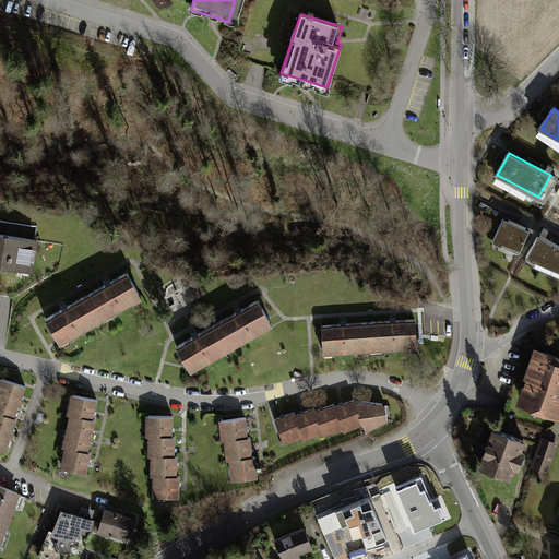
[(531,230),(503,218),(494,241),(521,253),(531,230)]
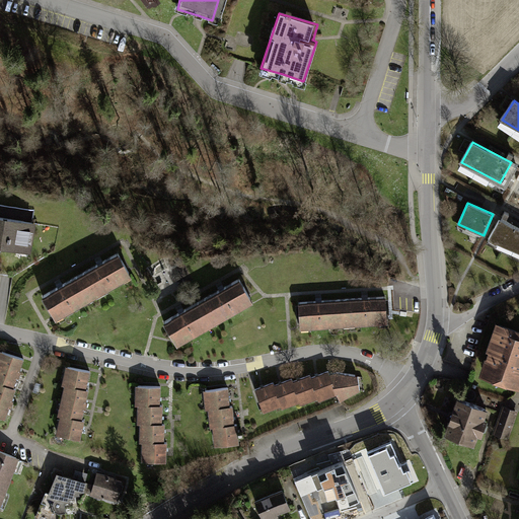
[(0,249),(28,254),(33,225),(0,219),(0,249)]
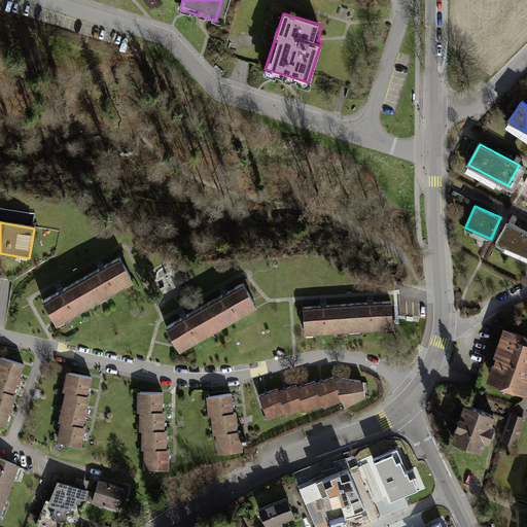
[(526,232),(507,222),(496,243),(526,258),(526,232)]
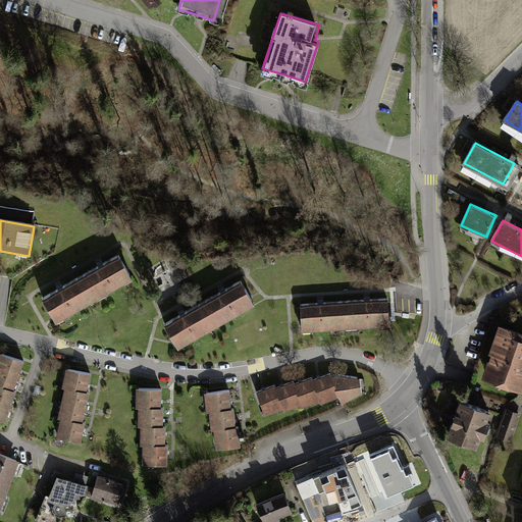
[(117,257),(81,277),(94,302),(131,280),(117,257)]
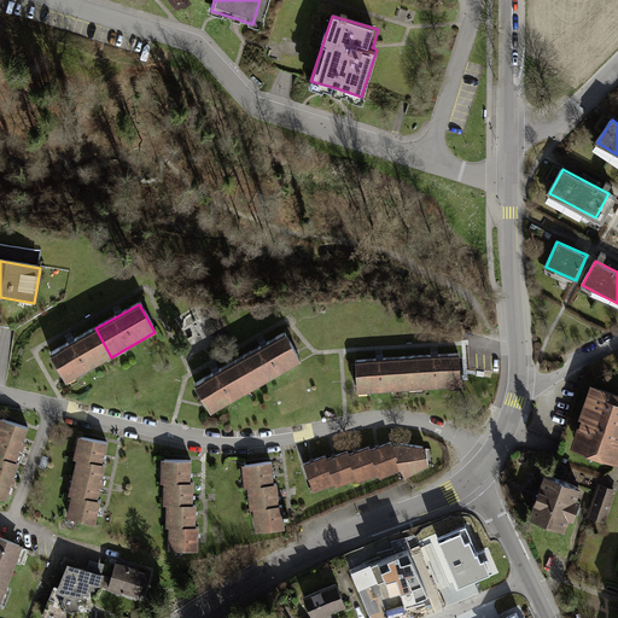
[(48,355),(65,384),(111,357),(95,328),(48,355)]
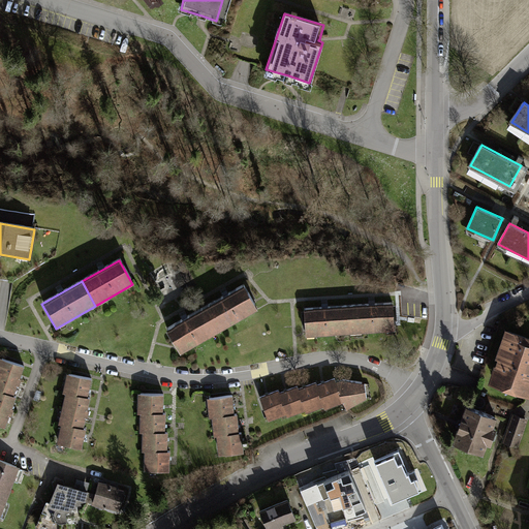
[(242,287),(208,307),(223,331),(255,313),(242,287)]
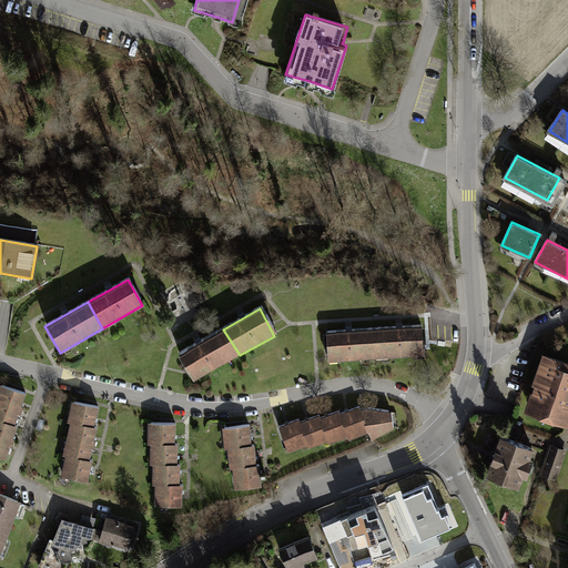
[(423,327),(382,331),(384,361),(425,357),(423,327)]
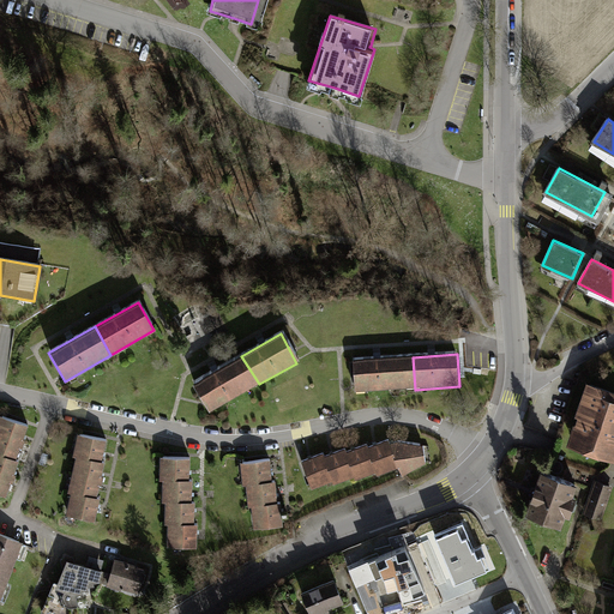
[(259,384),(241,356),(194,383),(211,411),(259,384)]
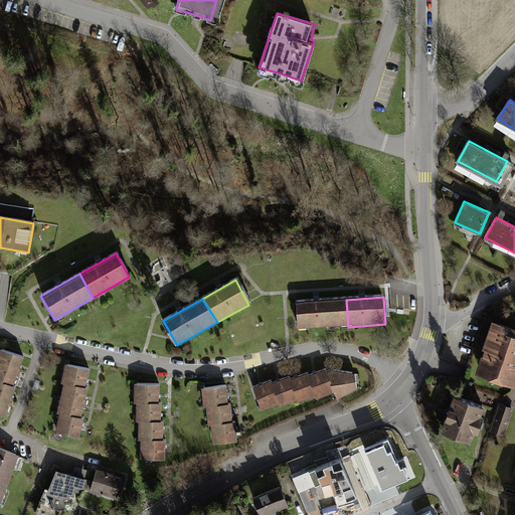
[(348,327),(346,300),(296,303),(298,330),(348,327)]
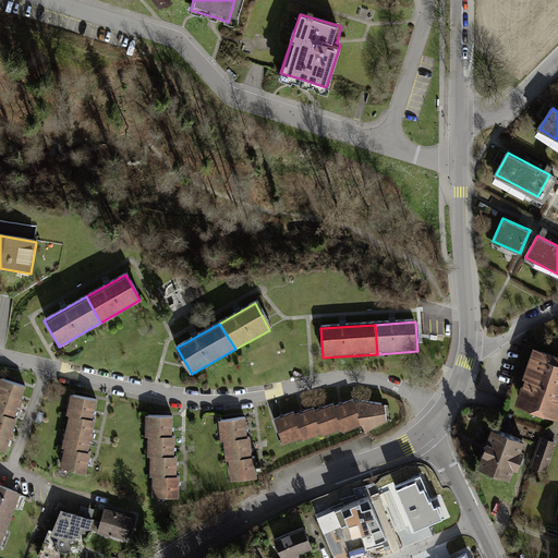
[(450,332),(429,327),(427,336),(449,341),(450,332)]
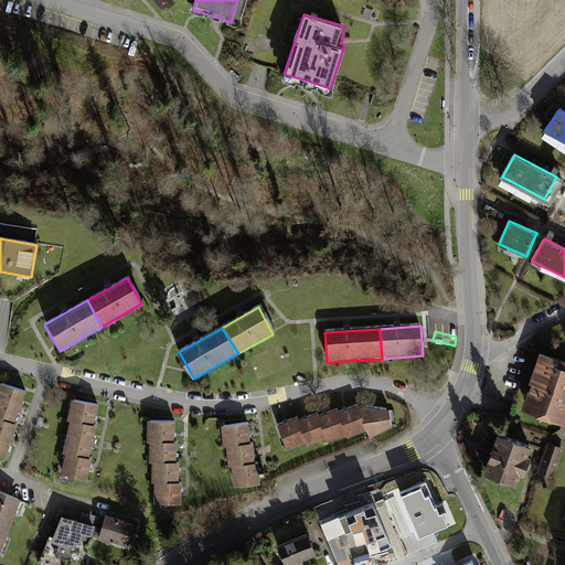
[(564,362),(537,353),(526,385),(530,386),(521,412),(563,425),(564,417),(564,362)]
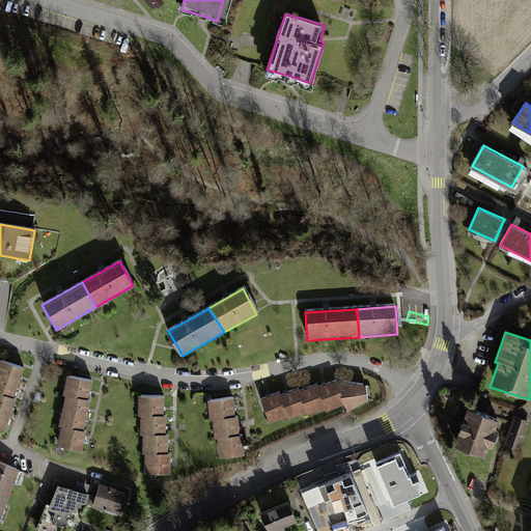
[(1,361),(0,364),(0,376),(17,383),(23,368),(1,361)]
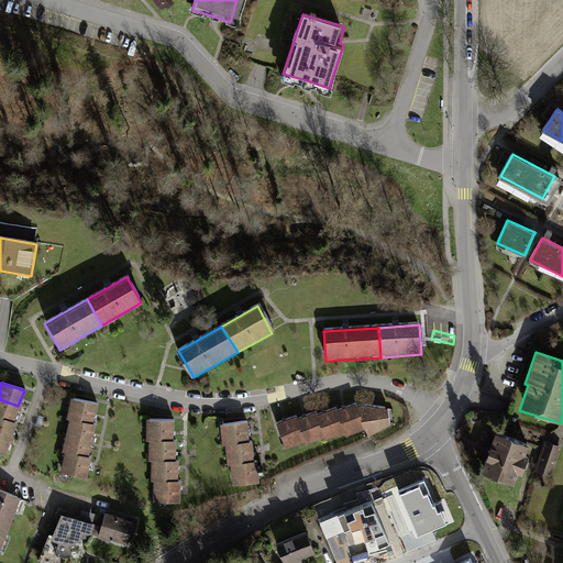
[(18,406),(0,399),(0,416),(12,421),(18,406)]
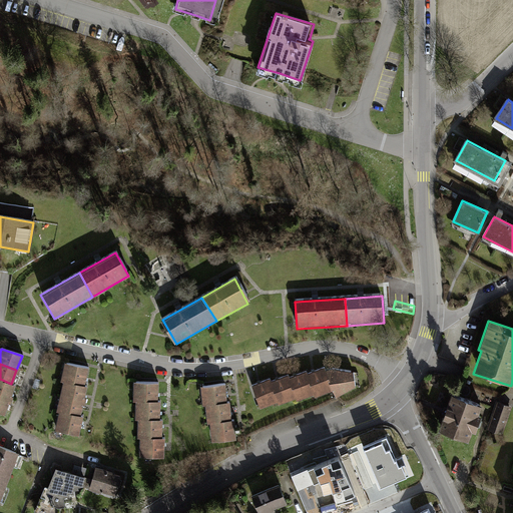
[(64,364),(60,381),(63,382),(84,386),(88,370),(64,364)]
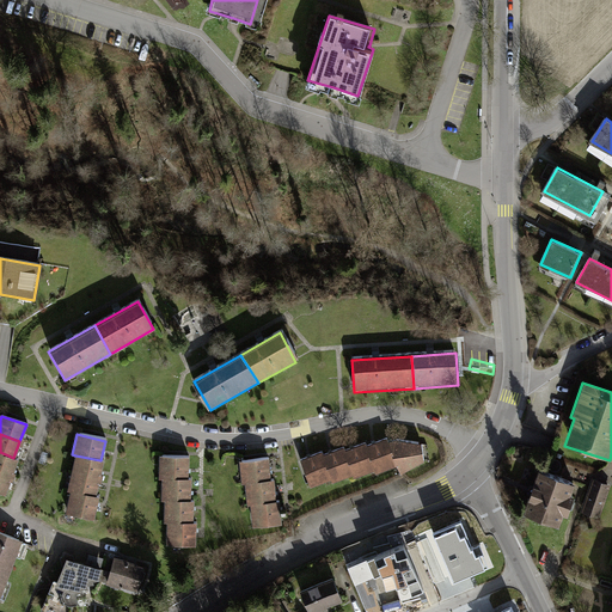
[(390,444),(398,467),(403,475),(427,463),(424,442),(398,439),(390,444)]
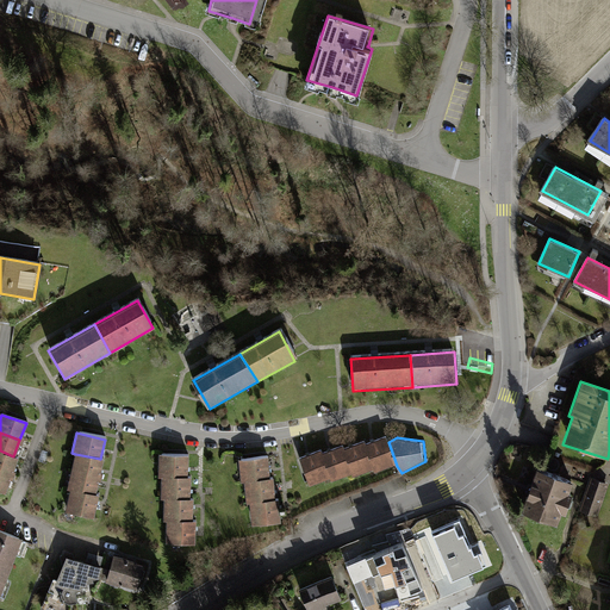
[(397,466),(388,442),(386,439),(366,446),(374,470),(375,474),(397,466)]
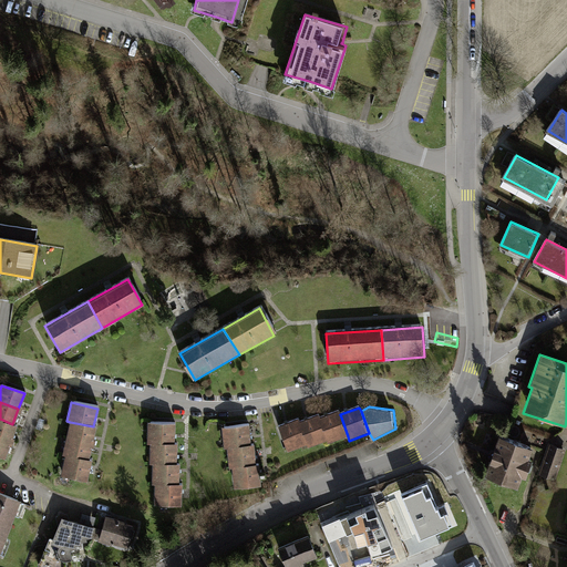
[(340,414),(339,412),(320,419),(329,442),(329,444),(348,436),(340,414)]
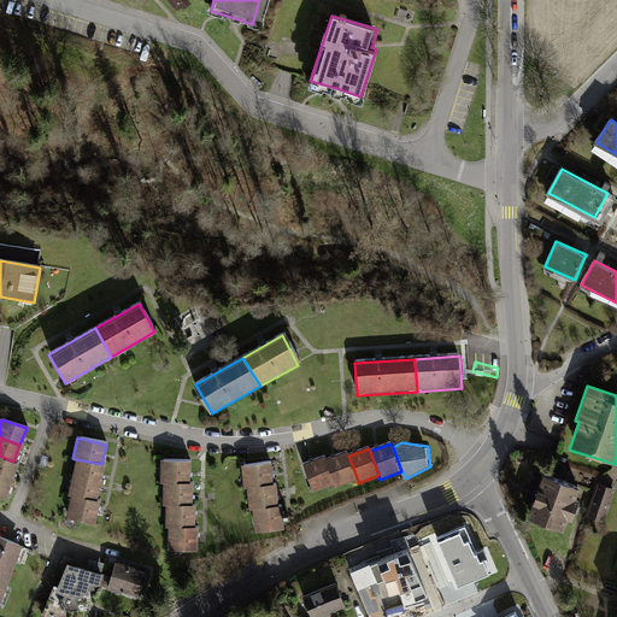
[(358,481),(348,456),(347,452),(325,460),(334,486),(336,489),(358,481)]
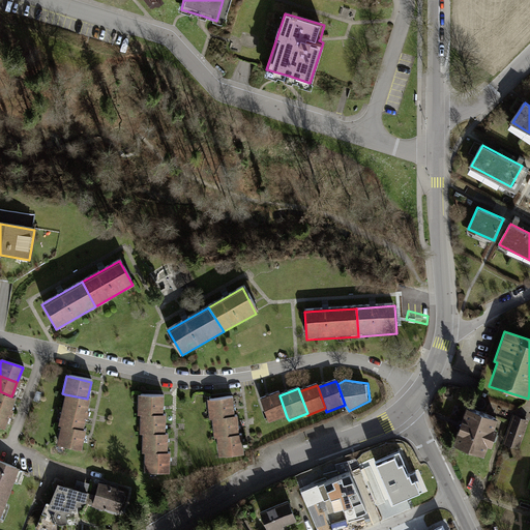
[(0,391),(0,408),(12,413),(19,399),(11,396),(0,391)]
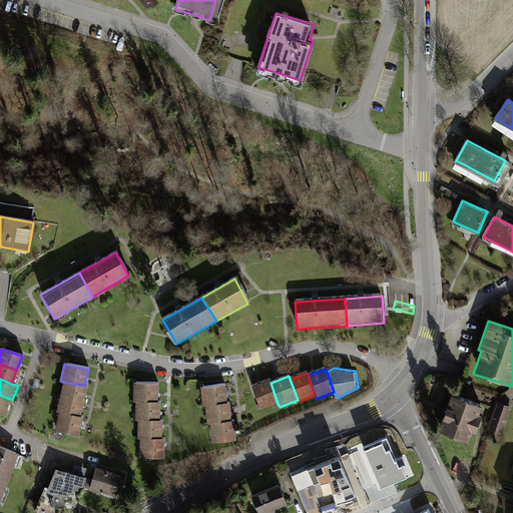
[(260,411),(278,404),(271,383),(270,380),(250,387),(260,411)]
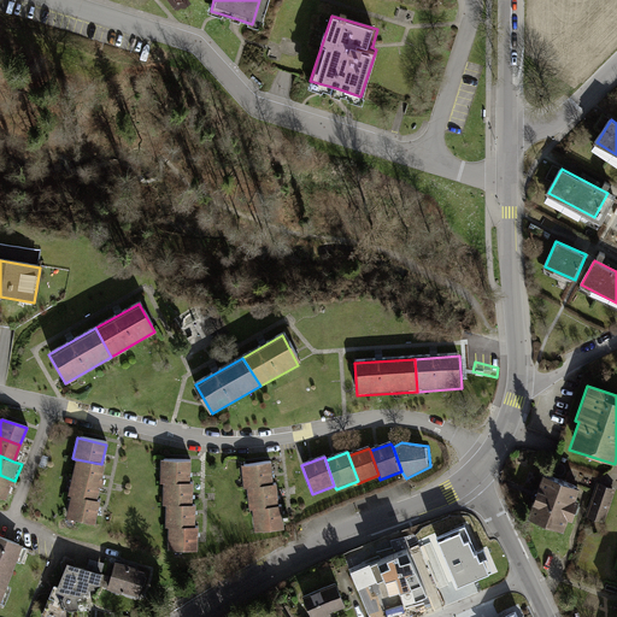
[(101,464),(76,459),(71,479),(100,485),(105,465),(101,464)]
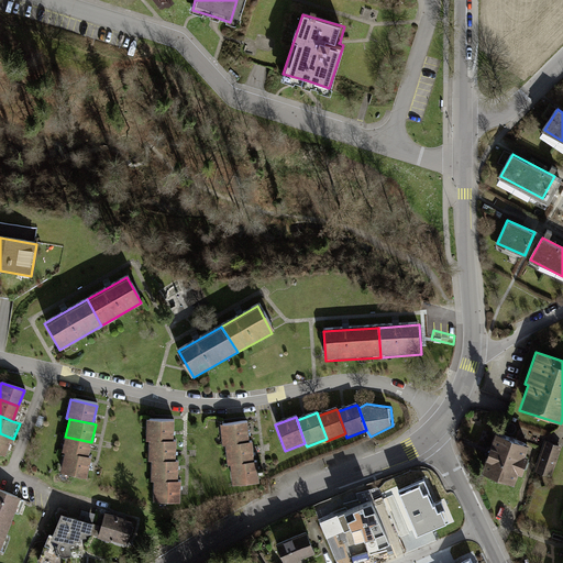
[(147,421),(147,441),(148,441),(174,442),(175,421),(147,421)]
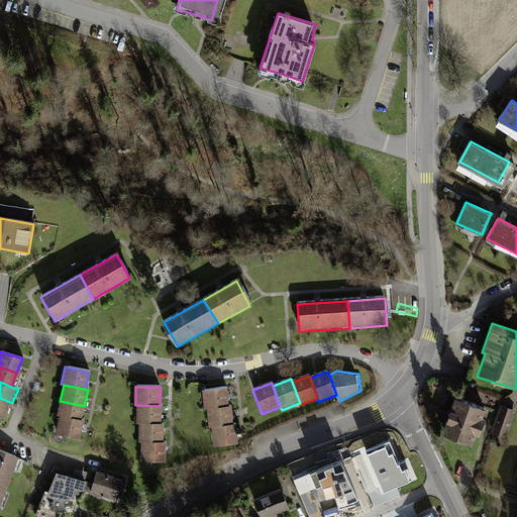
[(203,390),(205,409),(207,409),(229,407),(227,388),(203,390)]
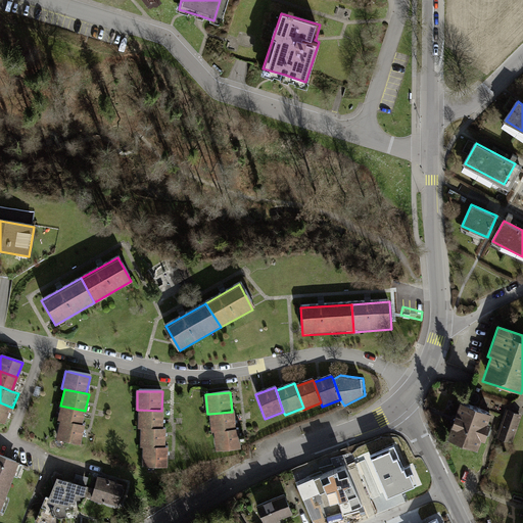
[(494,414),(463,401),(449,439),(481,450),(494,414)]
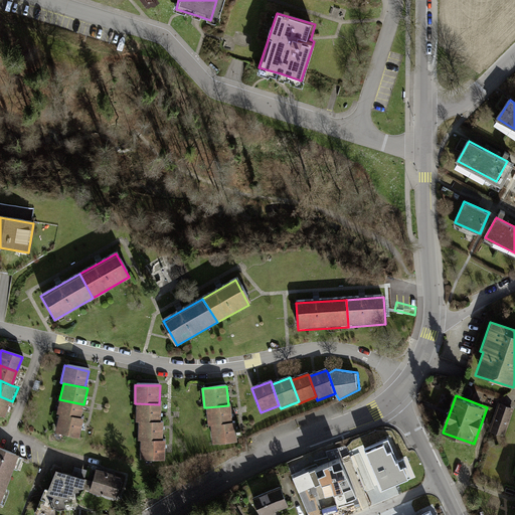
[(12,401),(0,396),(0,413),(7,416),(12,401)]
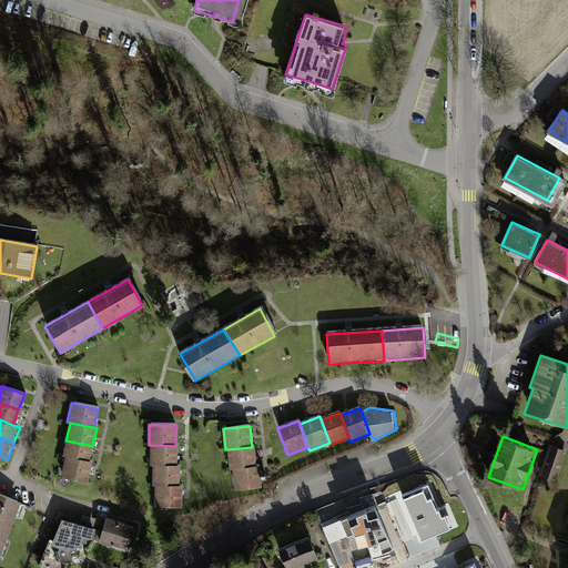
[(92,446),(66,440),(62,457),(64,458),(89,464),(92,446)]
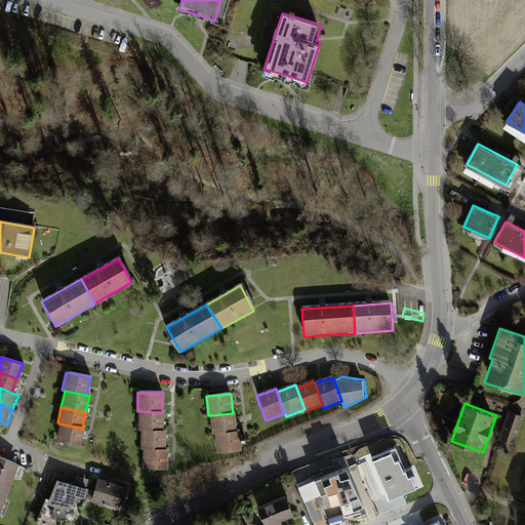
[(162,412),(138,411),(138,432),(140,432),(164,433),(164,412),(162,412)]
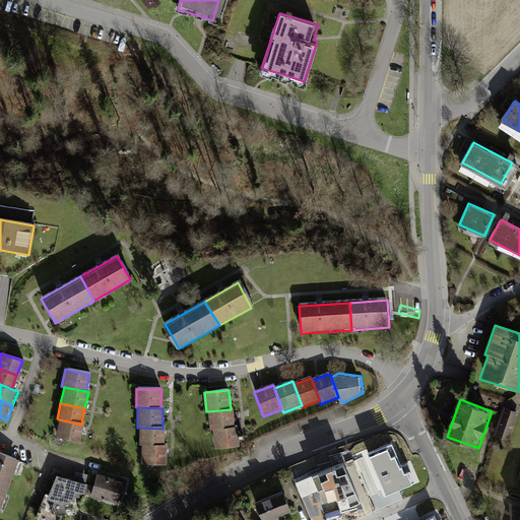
[(518,413),(503,407),(492,437),(508,442),(518,413)]
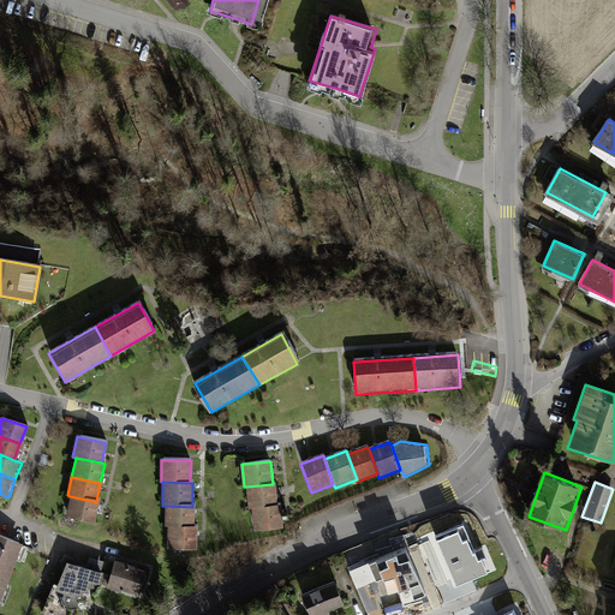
[(273,484),(246,487),(249,511),(251,509),(279,507),(276,484),(273,484)]
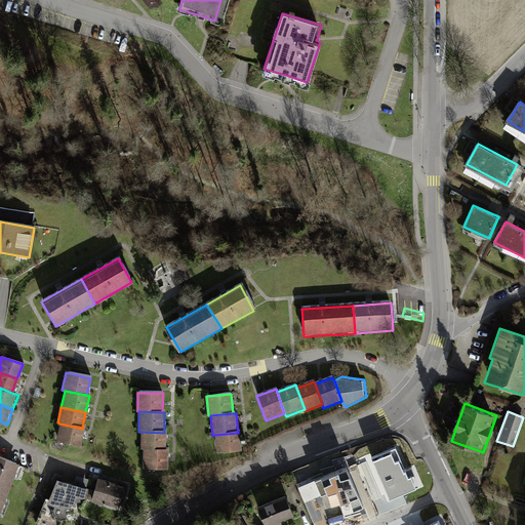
[(81,445),(84,429),(82,429),(59,423),(56,440),(81,445)]
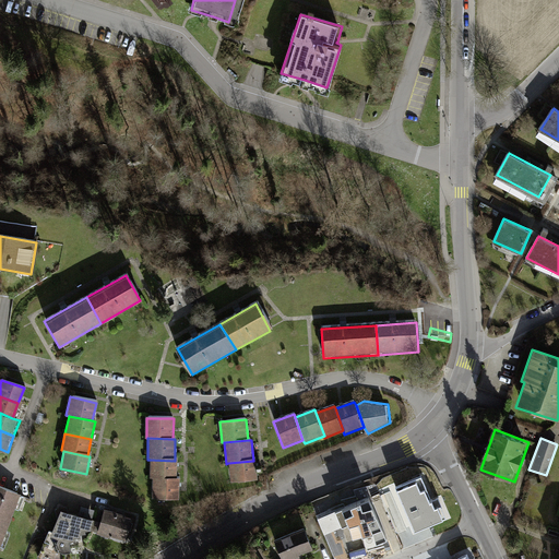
[(150,460),(150,479),(152,479),(176,479),(176,461),(175,461),(150,460)]
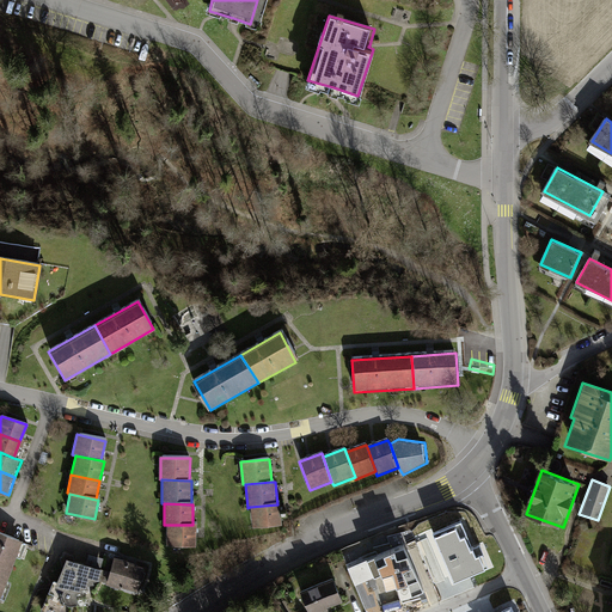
[(282,527),(280,505),(277,505),(250,507),(252,530),(282,527)]
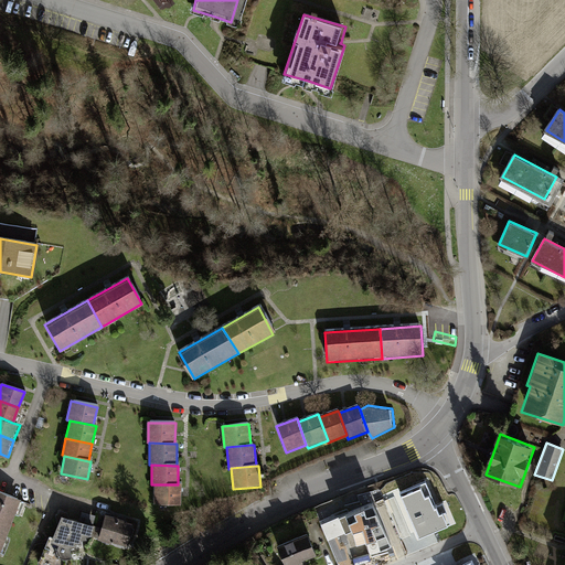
[(439,516),(426,483),(400,494),(418,540),(448,528),(443,515),(439,516)]
